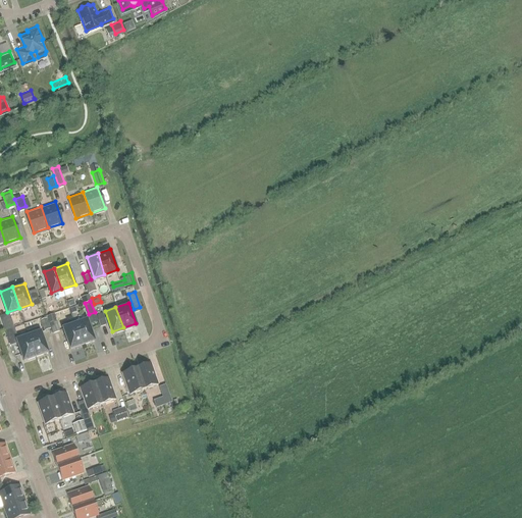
[(106,321),(103,309),(96,312),(100,323),(106,321)]
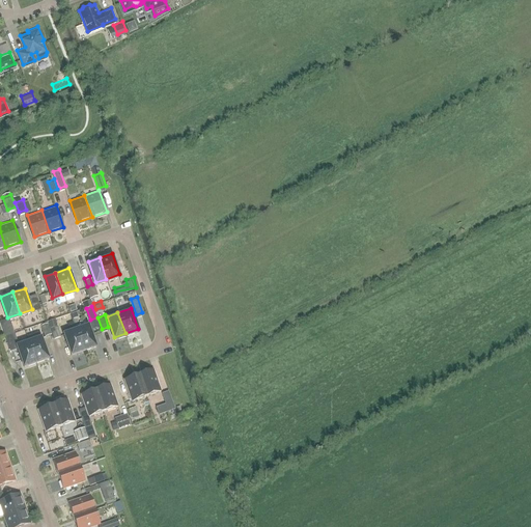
[(40,322),(45,333),(51,331),(47,320),(40,322)]
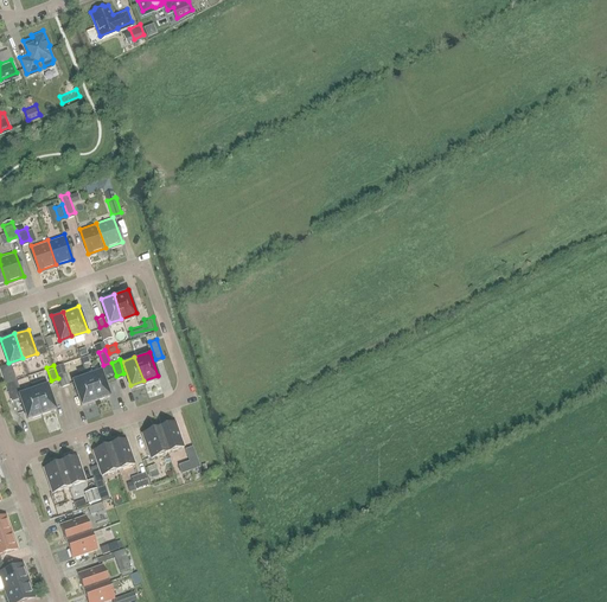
[(70,380),(65,369),(57,372),(61,384),(70,380)]
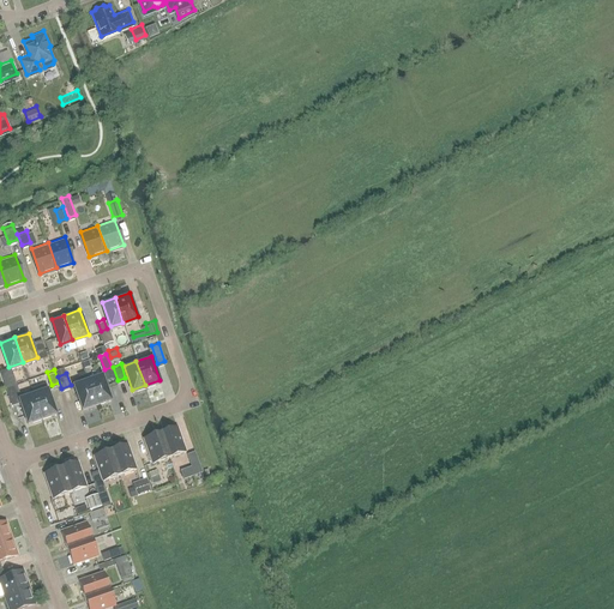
[(102,373),(86,378),(95,403),(110,397),(102,373)]
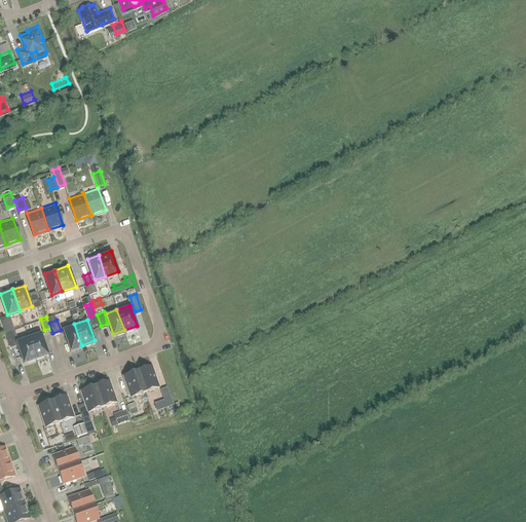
[(10,321),(3,324),(5,329),(12,327),(10,321)]
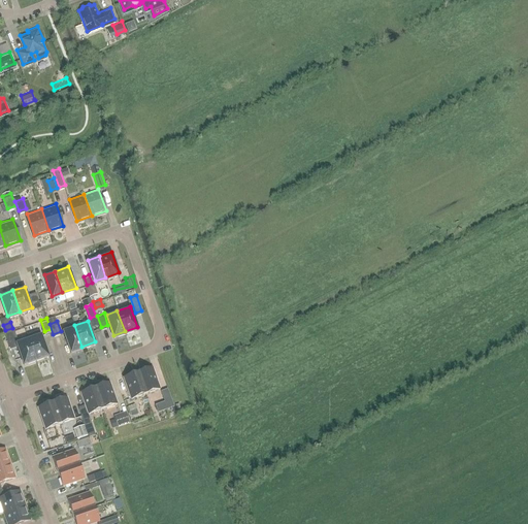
[(81,347),(74,325),(64,329),(71,350),(81,347)]
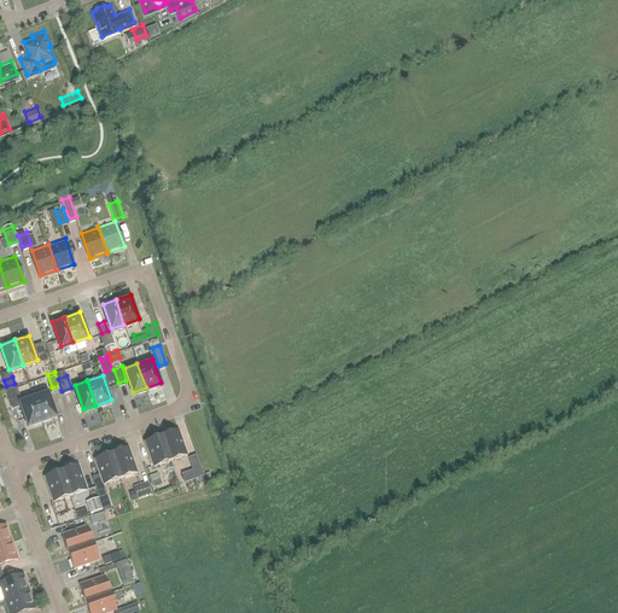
[(47,390),(33,395),(41,419),(56,414),(47,390)]
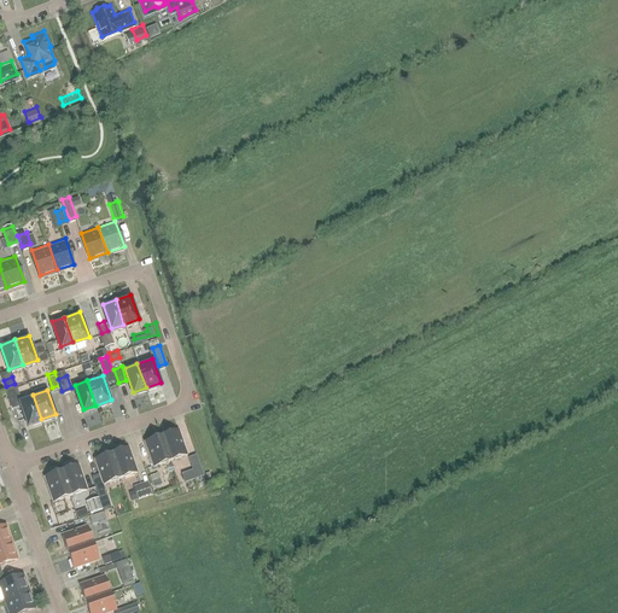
[(21,401),(28,424),(41,419),(33,395),(19,400),(17,391),(9,395),(12,404),(21,401)]
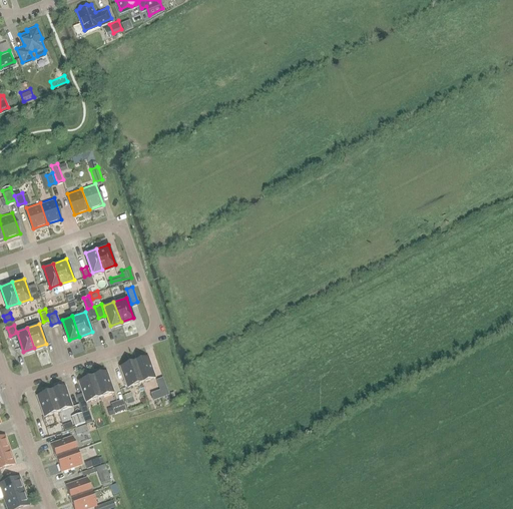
[(148,354),(133,359),(141,380),(155,375),(148,354)]
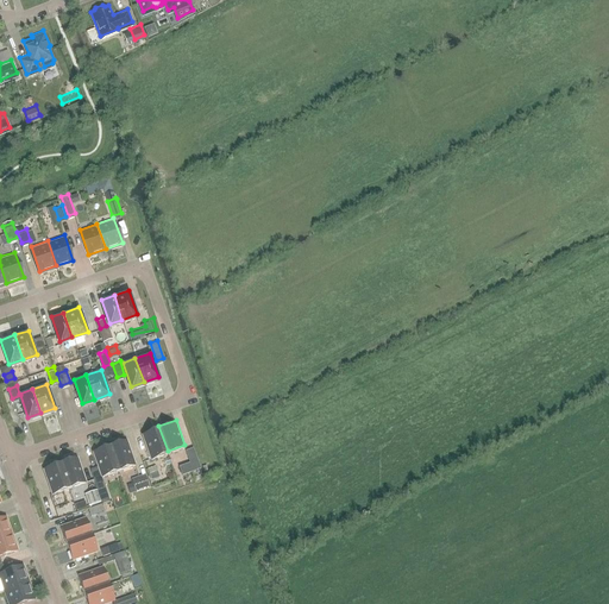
[(142,432),(151,457),(168,451),(158,426),(142,432)]
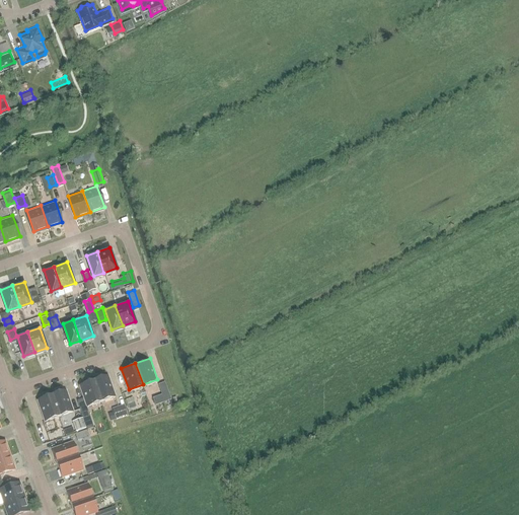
[(107,373),(93,378),(100,399),(115,394),(107,373)]
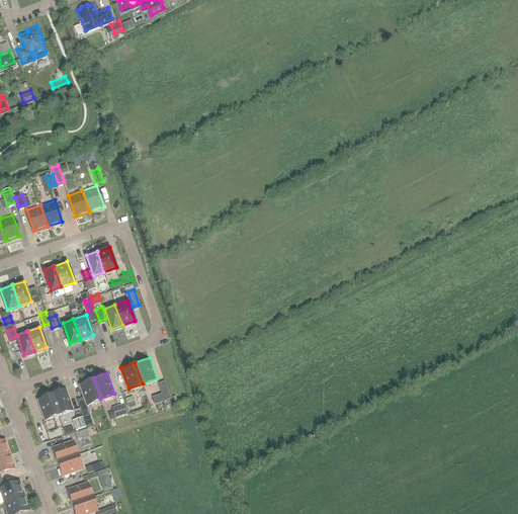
[(93,377),(79,382),(86,404),(100,399),(93,377)]
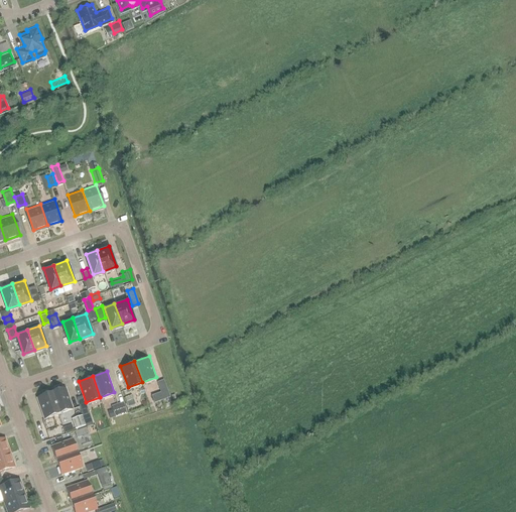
[(50,390),(58,411),(73,406),(65,385),(50,390)]
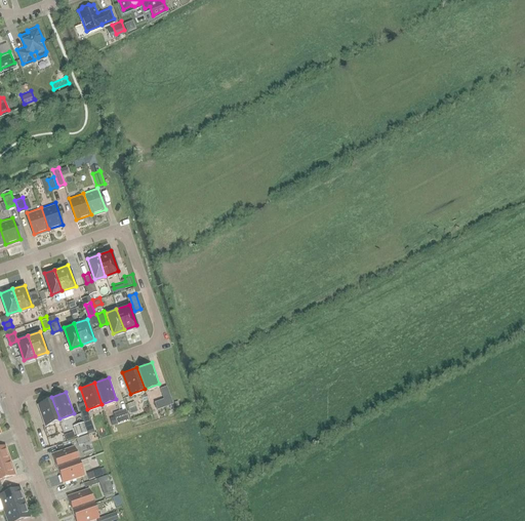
[(170,394),(154,400),(157,406),(172,401),(170,394)]
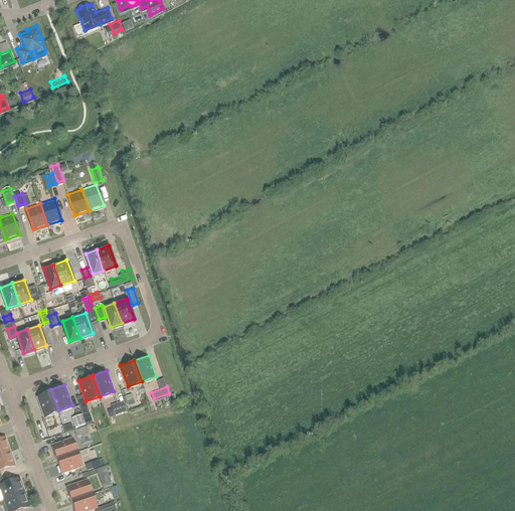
[(36,394),(43,415),(58,410),(50,389),(36,394)]
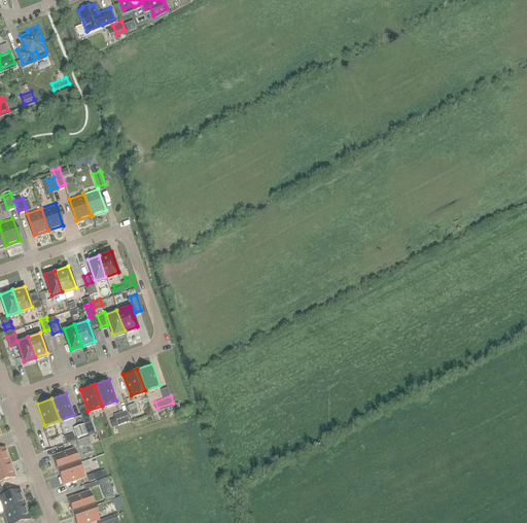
[(134,401),(128,403),(131,410),(137,408),(134,401)]
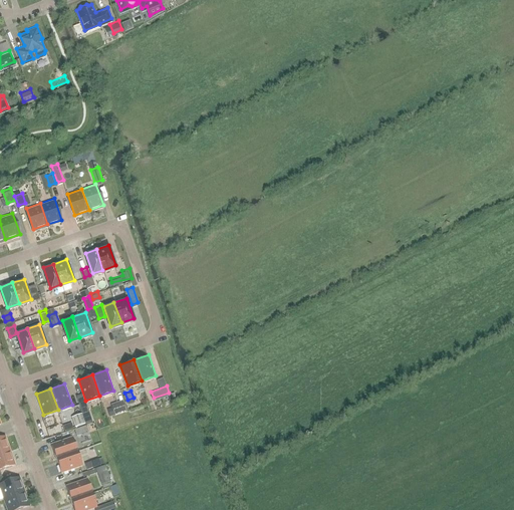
[(113,412),(114,414),(126,410),(122,399),(110,403),(111,405),(113,412)]
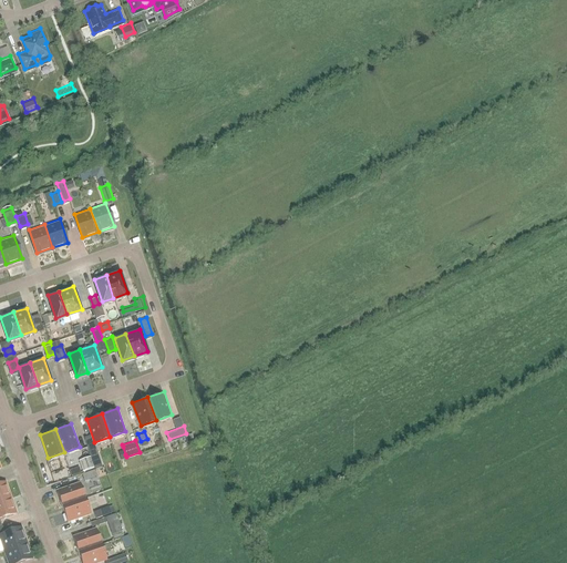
[(90,454),(98,451),(94,442),(86,444),(90,454)]
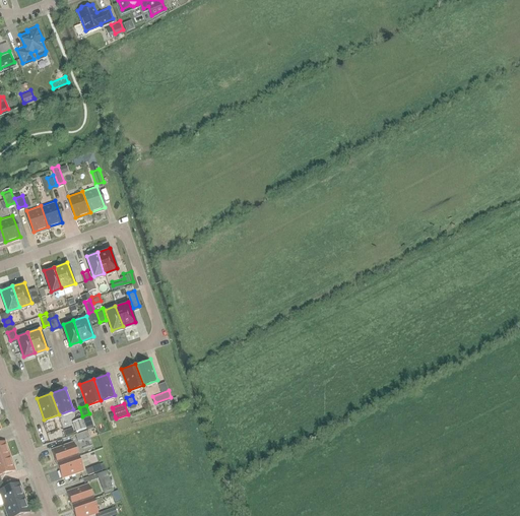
[(71,421),(75,431),(85,427),(82,416),(71,421)]
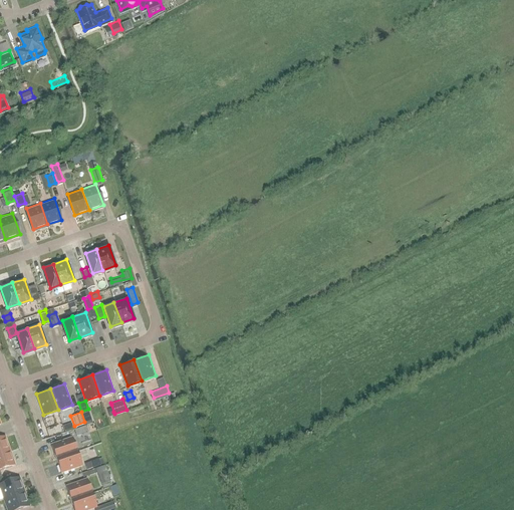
[(0,451),(9,448),(4,434),(0,435),(0,451)]
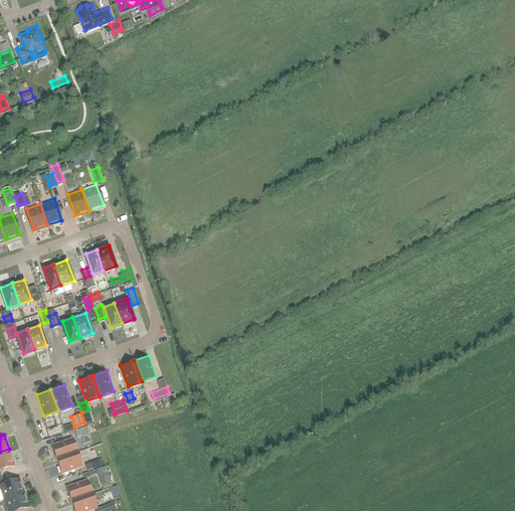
[(50,443),(55,457),(76,450),(71,436),(50,443)]
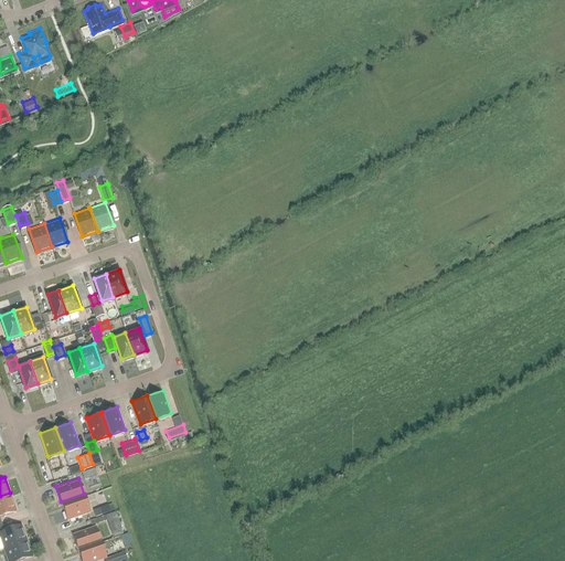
[(0,514),(16,509),(10,493),(0,496),(0,514)]
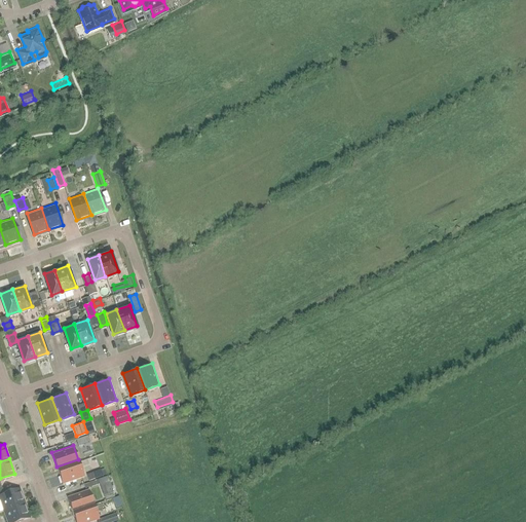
[(78,459),(57,467),(62,481),(83,474),(78,459)]
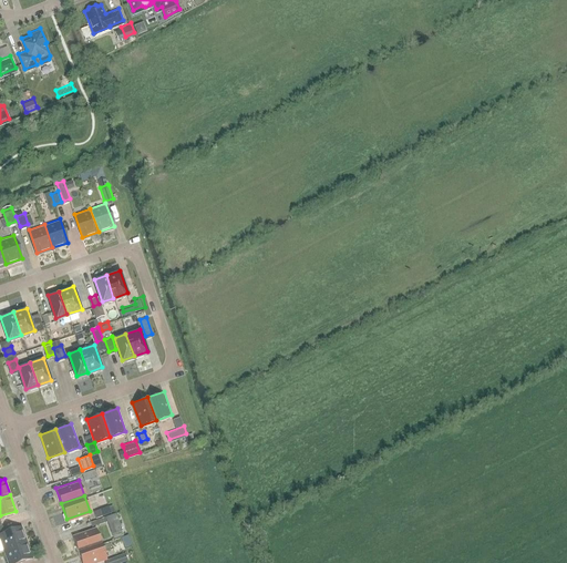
[(100,507),(102,513),(115,509),(112,502),(100,507)]
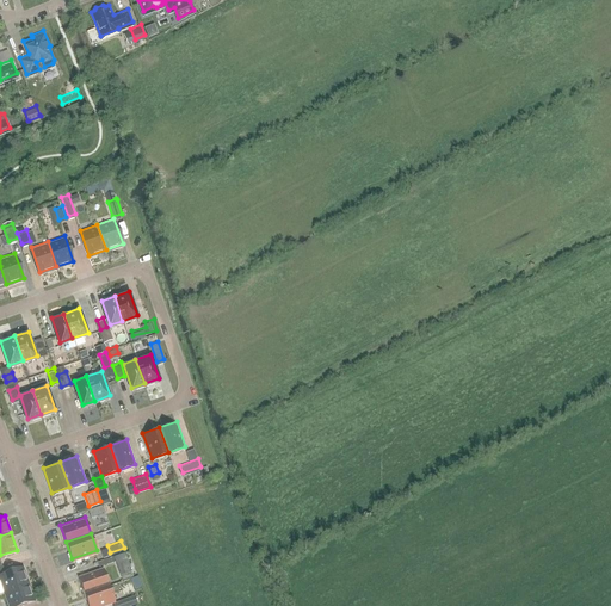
[(124,549),(113,554),(117,562),(127,557),(124,549)]
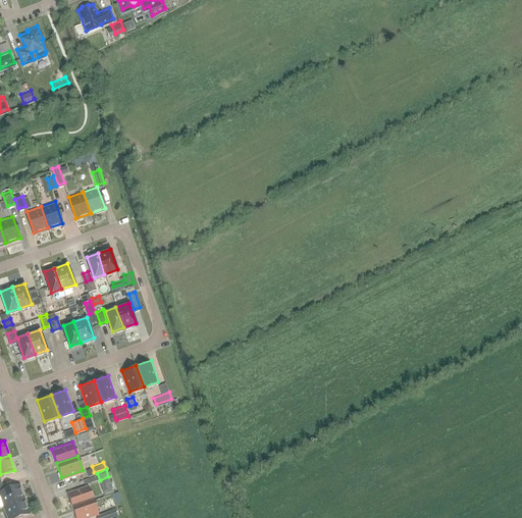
[(0,496),(3,505),(24,497),(19,482),(0,488),(0,496)]
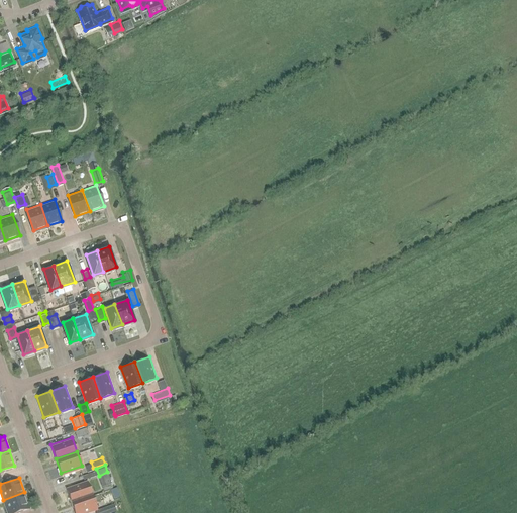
[(71,501),(92,493),(87,479),(66,487),(71,501)]
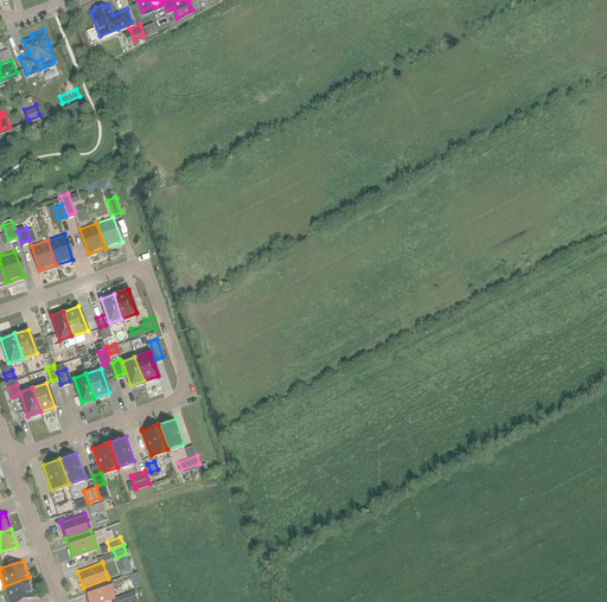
[(133,570),(135,581),(142,580),(140,568),(133,570)]
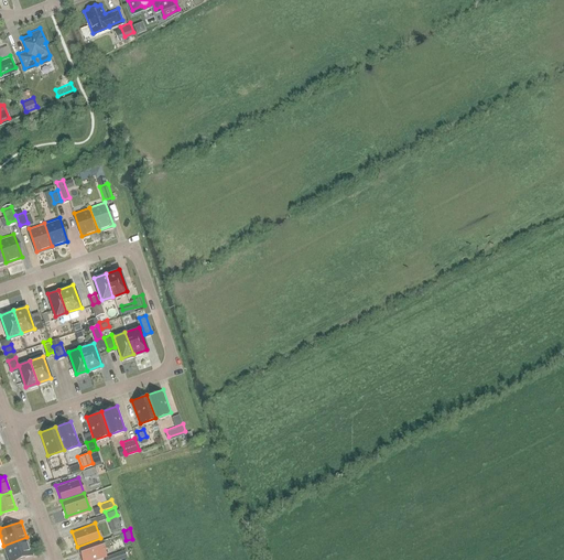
[(10,559),(32,552),(26,537),(3,546),(8,559),(10,559)]
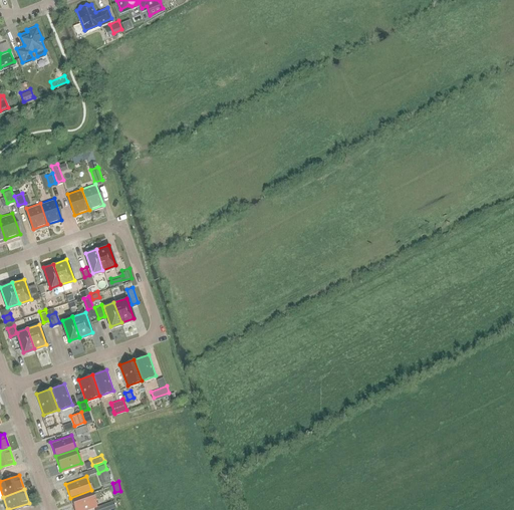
[(91,490),(70,498),(74,509),(80,509),(96,505),(91,490)]
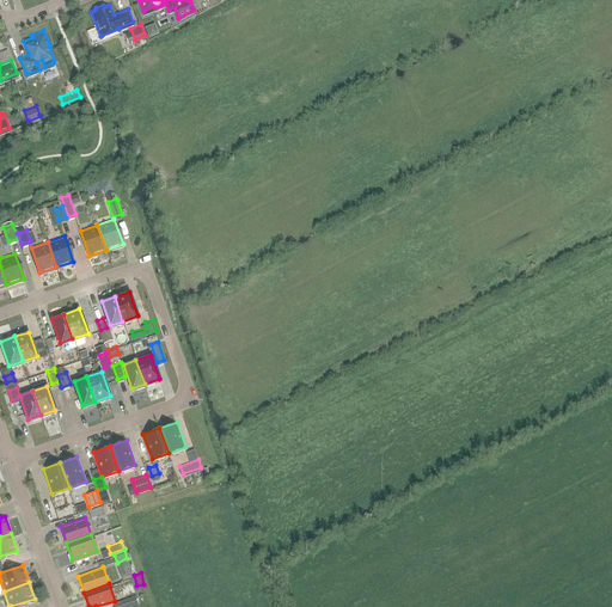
[(134,594),(123,598),(126,606),(138,601),(134,594)]
